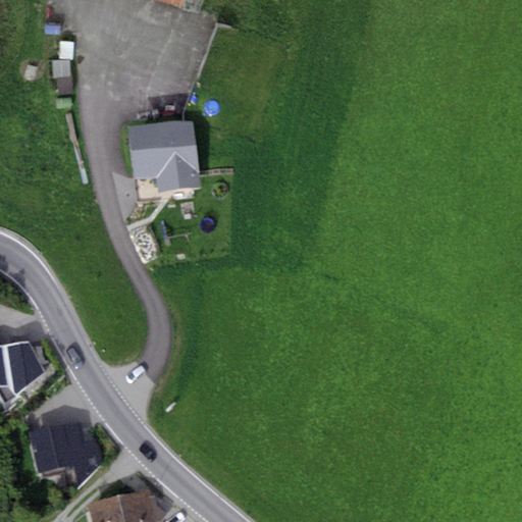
[(192,131),(127,140),(138,206),(202,196),(192,131)]
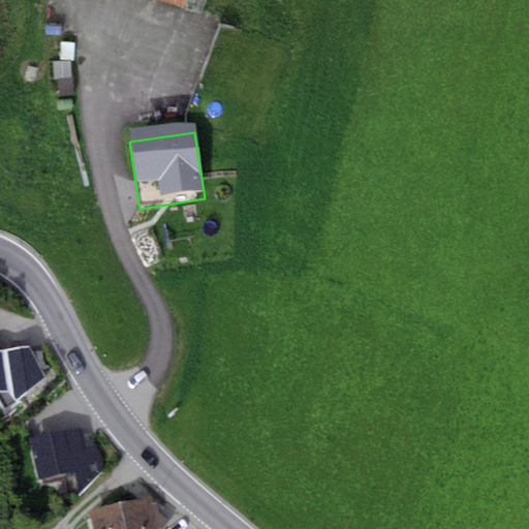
[(0,351),(0,393),(20,392),(22,402),(38,395),(31,355),(16,354),(14,349),(0,351)]
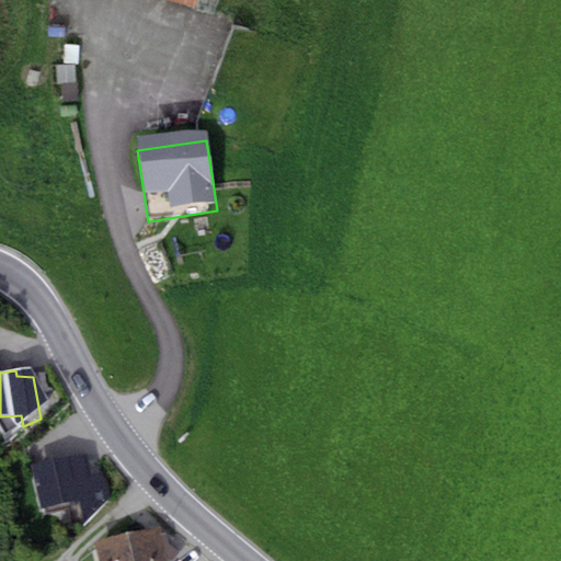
[(86,456),(31,467),(39,506),(78,499),(83,524),(109,500),(102,471),(89,473),(86,456)]
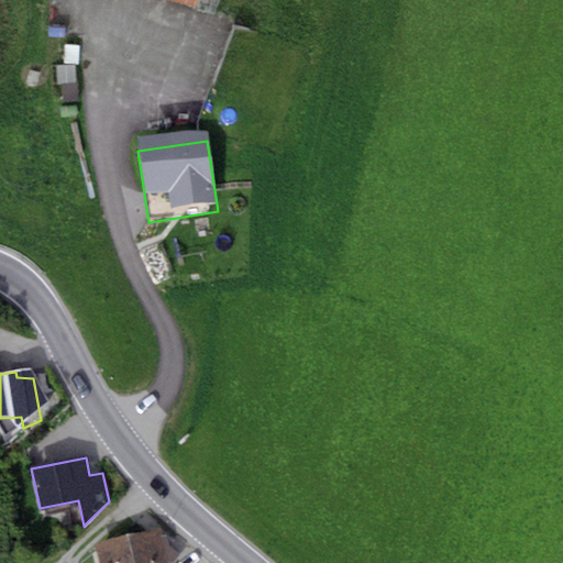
[(159,530),(95,543),(98,562),(169,562),(175,562),(179,554),(176,552),(177,550),(167,544),(166,537),(162,538),(159,530)]
